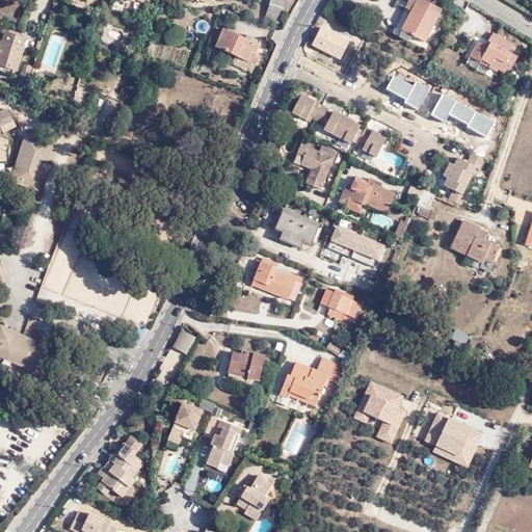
[(286,0),(269,0),(264,17),(278,22),(286,0)]
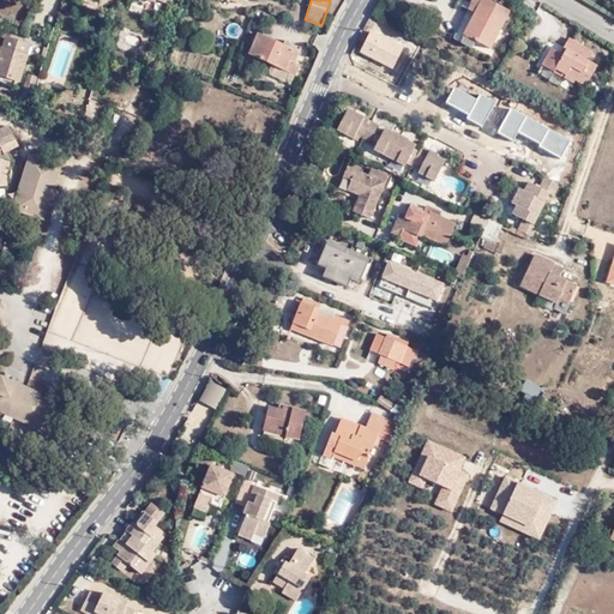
[(462,31),(474,37),(491,46),(510,8),(494,0),(470,0),(468,6),(474,10),(462,31)]
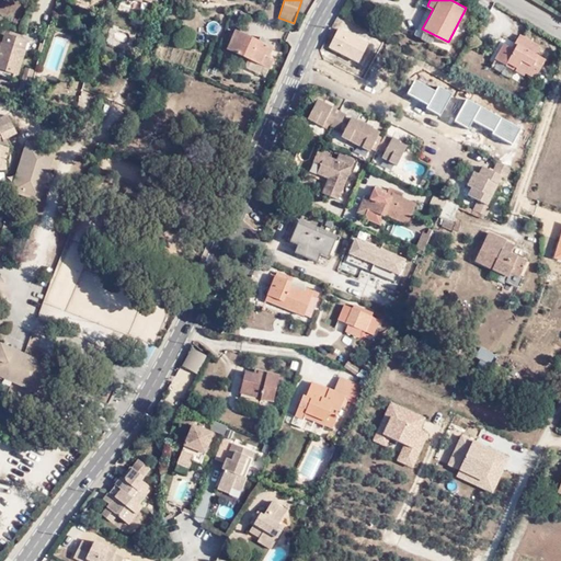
[(430,41),(433,34),(422,29),(433,9),(427,6),(413,32),(430,41)]
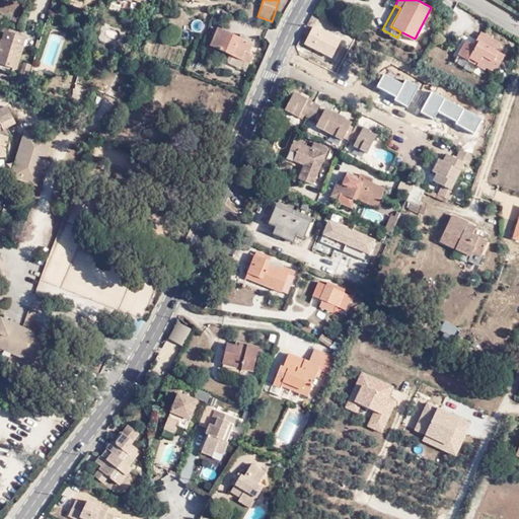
[(249,51),(250,49),(253,42),(220,25),(211,44),(243,58),(246,50),(249,51)]
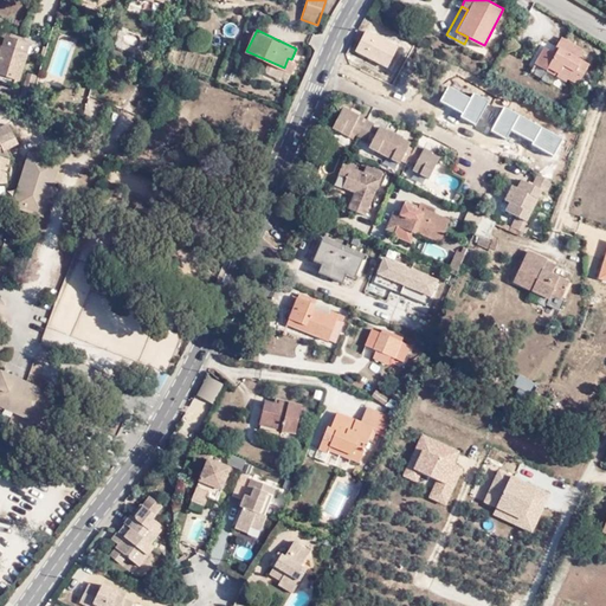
[(399,46),(368,30),(358,49),(389,65),(399,46)]
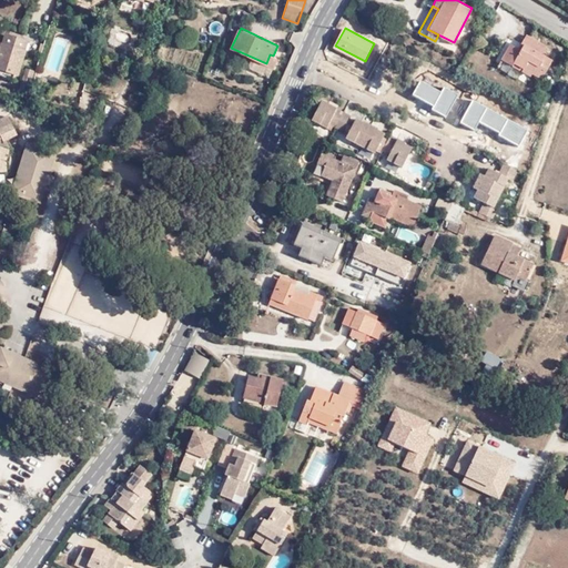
[(0,68),(0,66),(16,69),(19,70),(28,38),(8,31),(4,41),(3,40),(0,50),(0,49),(0,68)]
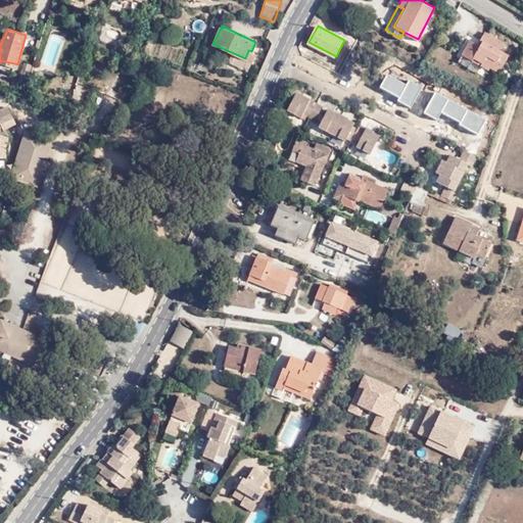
[(483,66),(488,69),(500,77),(506,68),(506,66),(506,65),(502,63),(505,60),(505,59),(505,57),(496,52),(498,48),(500,46),(498,45),(480,34),(476,40),(480,43),(477,48),(472,46),(466,42),(458,55),(481,69),(483,66)]
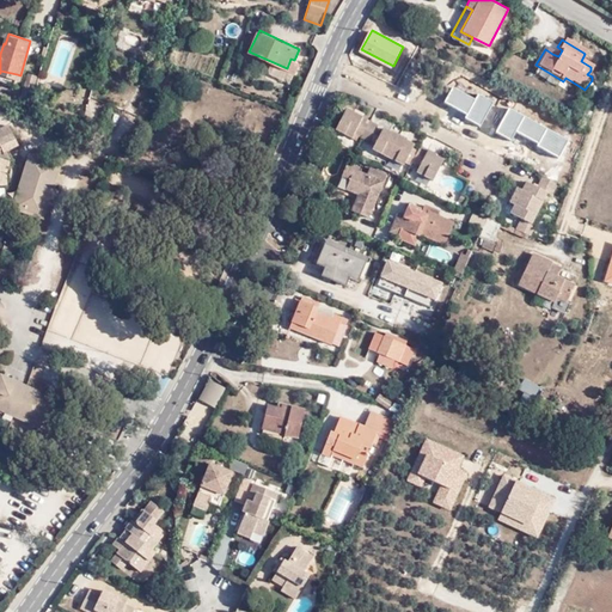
[(416,57),(416,59),(427,65),(435,48),(423,41),(416,57)]
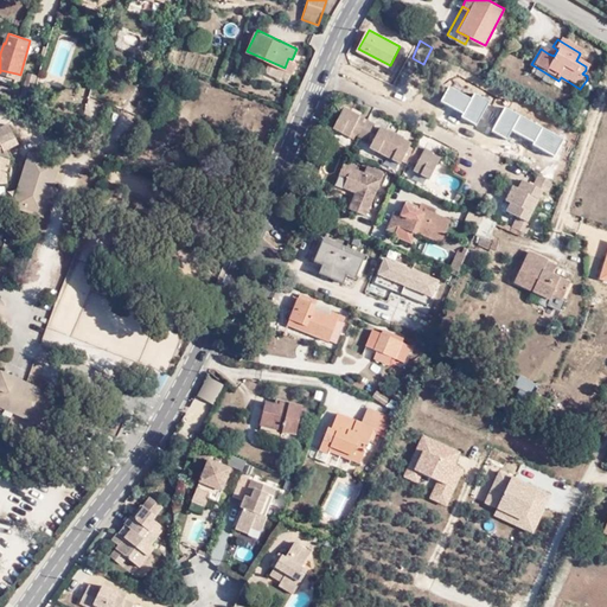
[(296,58),(293,57),(292,59),(288,58),(285,68),(291,70),(296,58)]
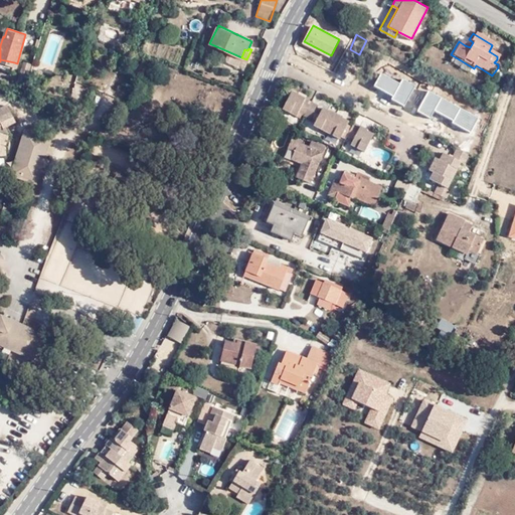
[(27,79),(29,72),(26,71),(30,60),(23,58),(21,66),(23,67),(20,76),(27,79)]
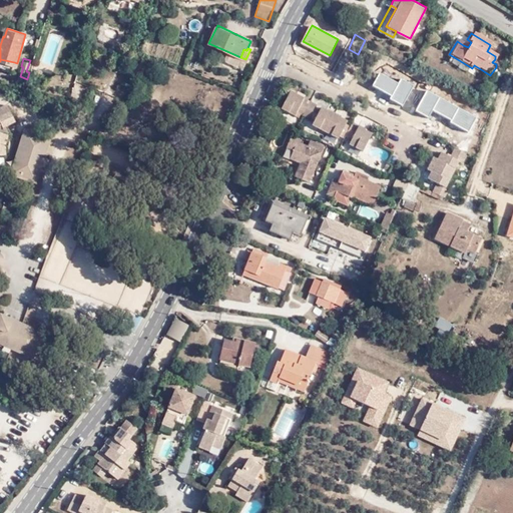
[(13,68),(14,62),(0,59),(0,61),(0,64),(1,65),(13,68)]
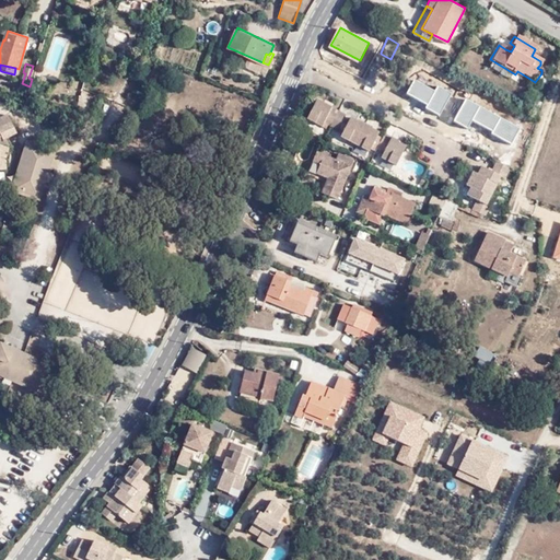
[(347,114),(333,106),(325,103),(317,98),(308,117),(323,125),(324,120),(328,123),(339,129),(341,126),(345,118),(347,114)]
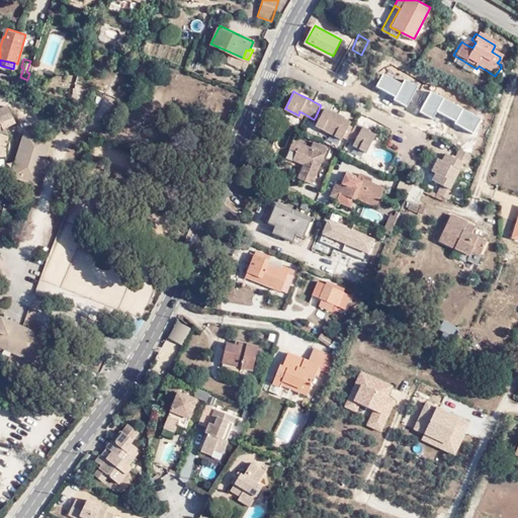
[(0,118),(11,113),(8,107),(0,111),(0,118)]
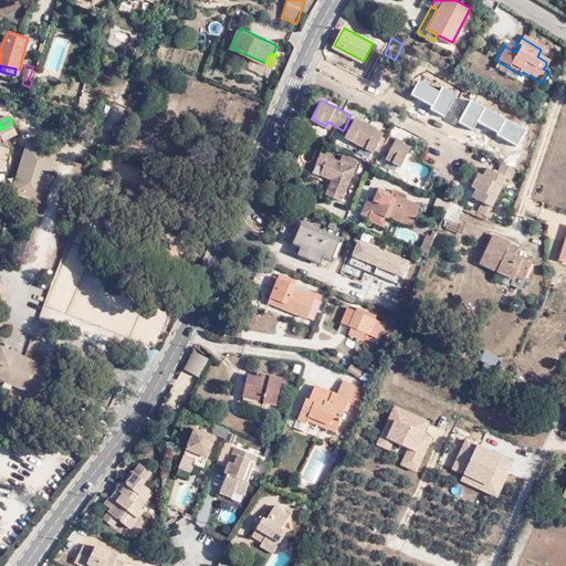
[(355,118),(353,122),(349,130),(346,136),(375,152),(379,143),(383,136),(385,132),(377,128),(378,126),(365,119),(363,122),(355,118)]
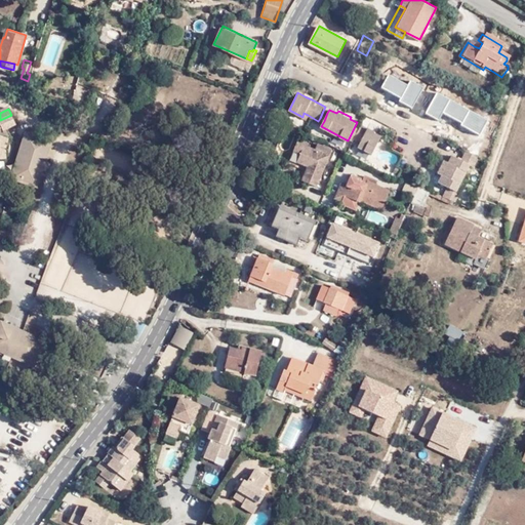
[(8,130),(16,126),(11,115),(0,120),(0,161),(6,161),(6,150),(9,140),(12,138),(8,130)]
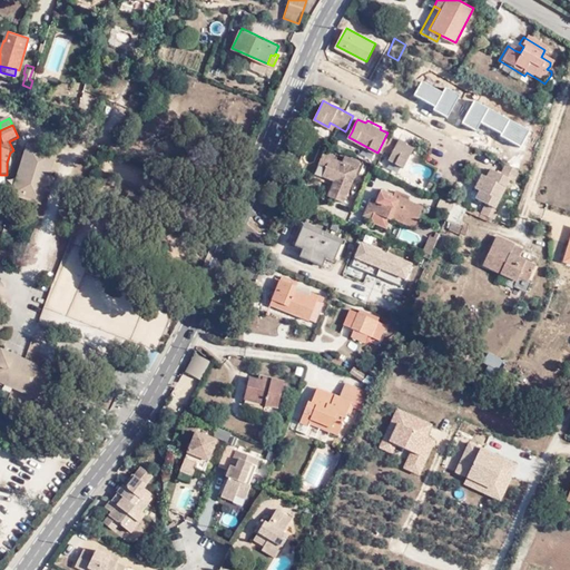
[(393,135),(391,139),(387,146),(385,150),(391,153),(389,158),(405,166),(415,148),(406,143),(408,141),(393,135)]
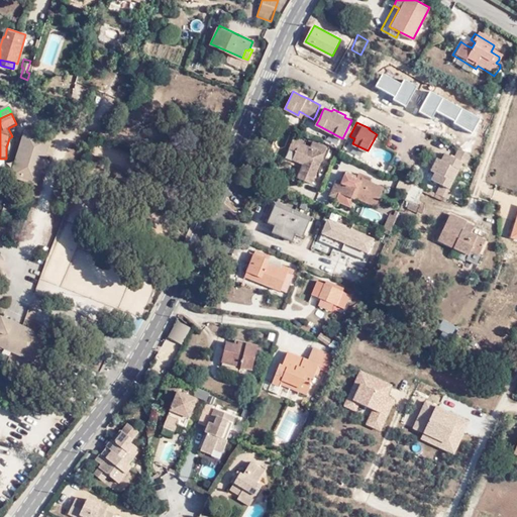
[(354,126),(349,124),(346,130),(351,132),(354,126)]
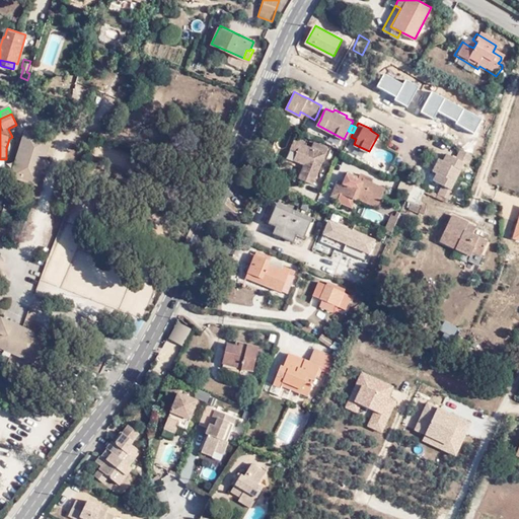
[(51,137),(26,129),(12,172),(36,180),(51,137)]
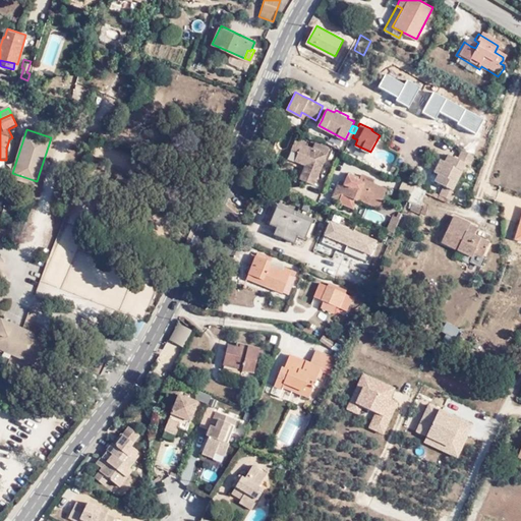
[(307,165),(301,179),(316,185),(329,154),(328,154),(331,149),(315,141),(313,148),(296,140),(293,150),(299,153),(296,160),(307,165)]
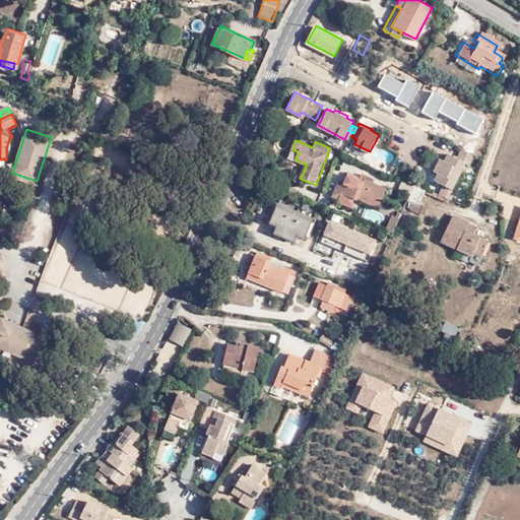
[(444,183),(439,192),(454,198),(458,189),(454,186),(466,164),(470,166),(475,153),(461,147),(457,157),(448,153),(445,159),(440,157),(435,169),(438,172),(434,179),(444,183)]
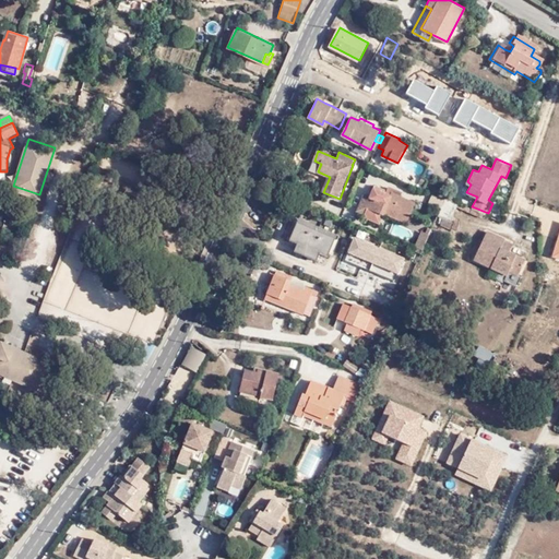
[(310,169),(318,171),(321,164),(314,161),(310,169)]
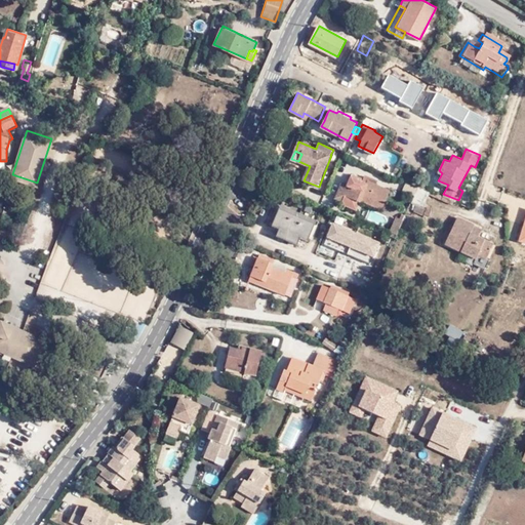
[(347,186),(340,183),(334,198),(342,201),(341,203),(357,209),(360,200),(381,208),(390,190),(376,184),(377,179),(365,174),(362,180),(351,175),(347,186)]
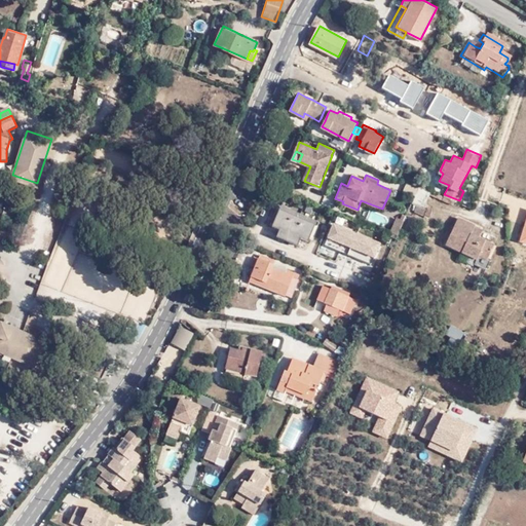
[(444,194),(420,184),(412,201),(425,207),(431,193),(443,198),(444,194)]
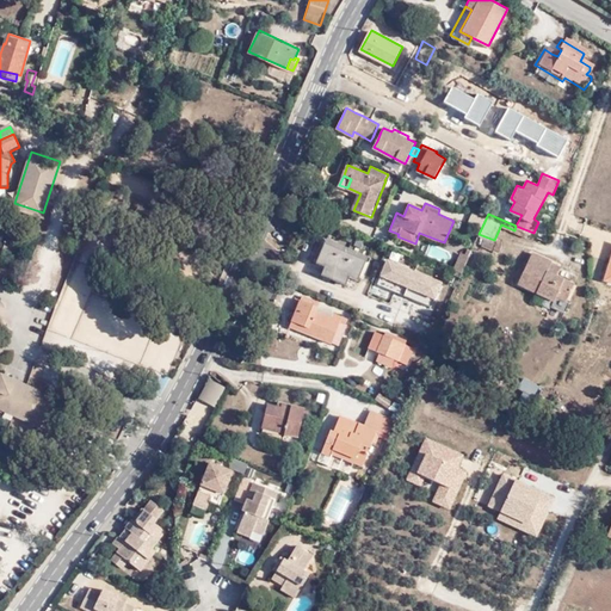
[(323,242),(366,261),(370,255),(327,236),(323,242)]
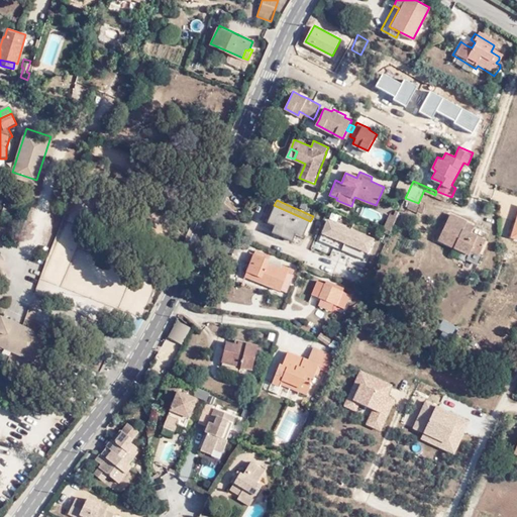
[(408,202),(405,209),(422,215),(424,207),(408,202)]
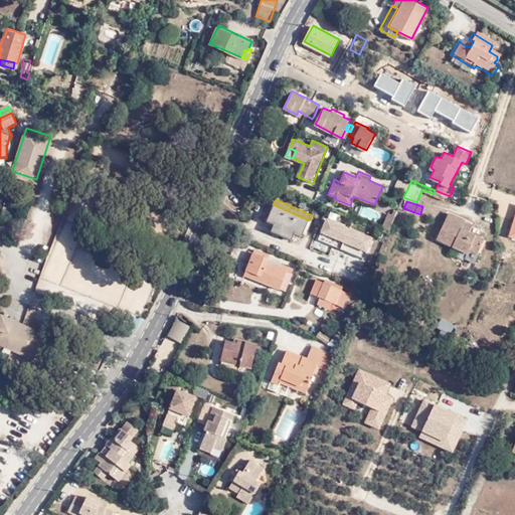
[(302,235),(309,220),(273,204),(267,221),(274,224),(271,230),(292,239),(295,232),(302,235)]
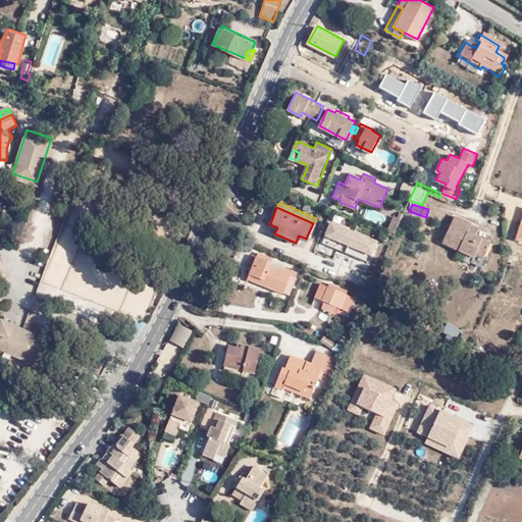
[(386,228),(395,232),(402,217),(394,214),(386,228)]
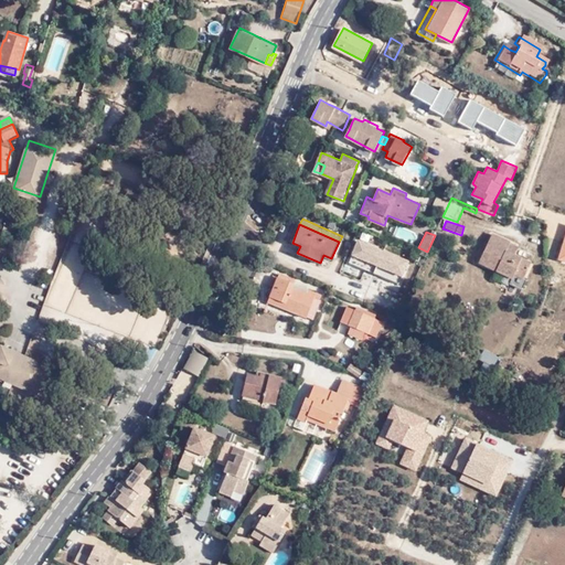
[(516,274),(526,278),(533,263),(518,255),(521,246),(496,234),(481,263),(514,278),(516,274)]
